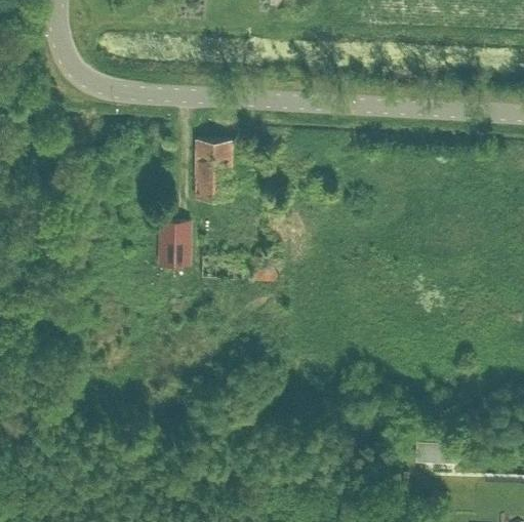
[(194,197),(231,198),(232,141),(195,139),(194,197)]
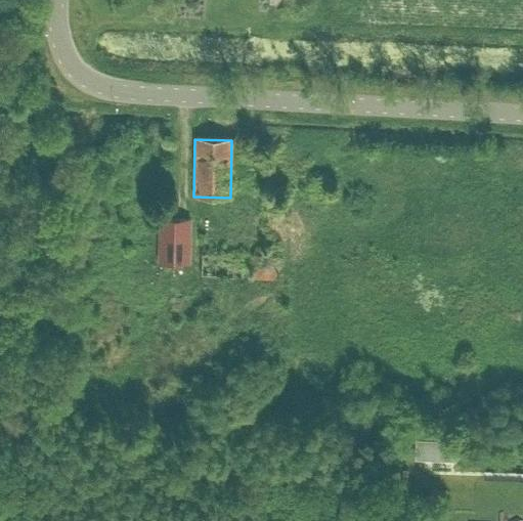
[(158,263),(188,264),(189,220),(159,219),(158,263)]
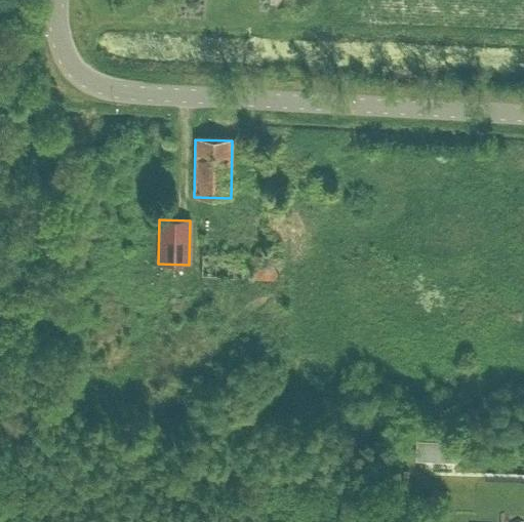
[(269,286),(283,273),(271,259),(256,273),(269,286)]
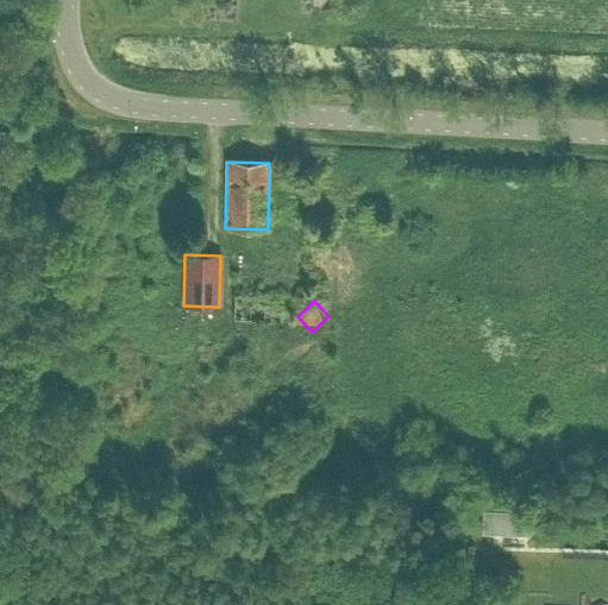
[(531,515),(483,512),(482,534),(530,536),(531,515)]
